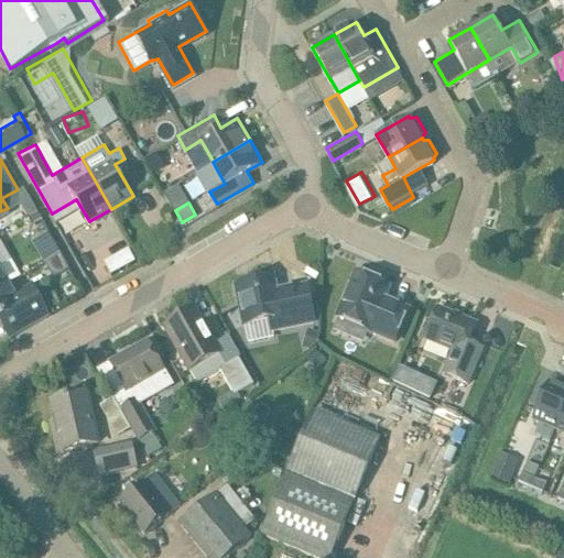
[(53,272),(68,265),(51,227),(35,234),(53,272)]
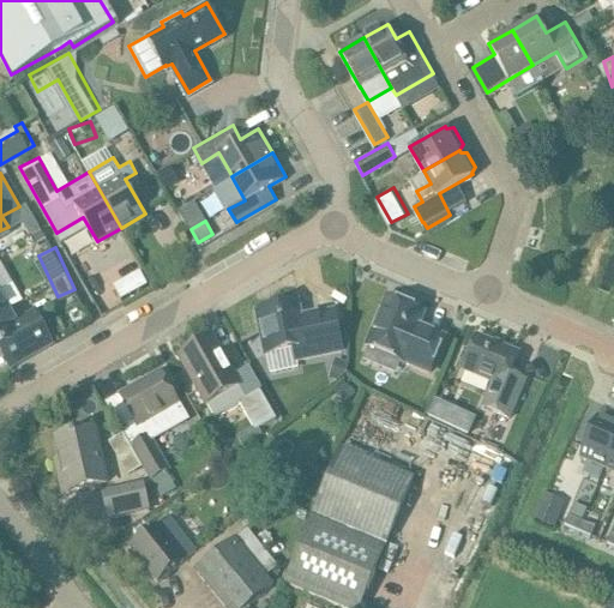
[(0,311),(11,305),(23,298),(0,257),(0,311)]
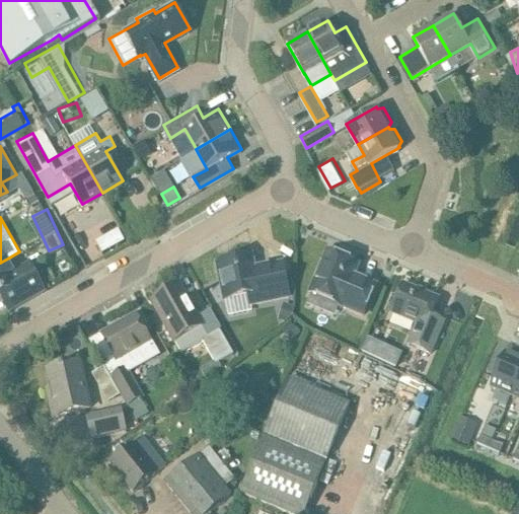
[(117,227),(96,239),(102,250),(123,238),(117,227)]
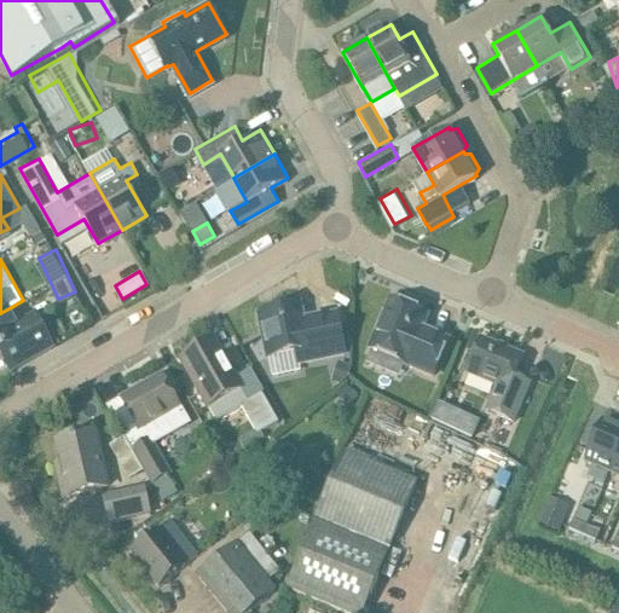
[(408,362),(433,371),(447,337),(421,327),(427,312),(391,298),(371,345),(408,360),(408,362)]
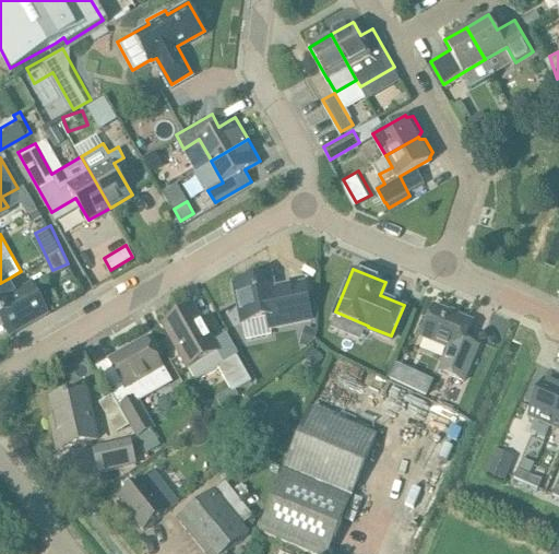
[(269,314),(271,325),(311,316),(304,281),(274,286),(271,273),(234,282),(242,319),(269,314)]
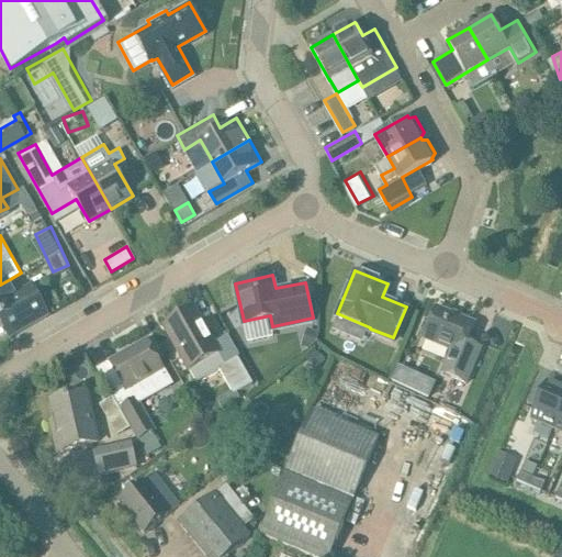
[(0,318),(1,318),(10,333),(48,311),(34,287),(19,296),(10,279),(0,285),(0,318)]
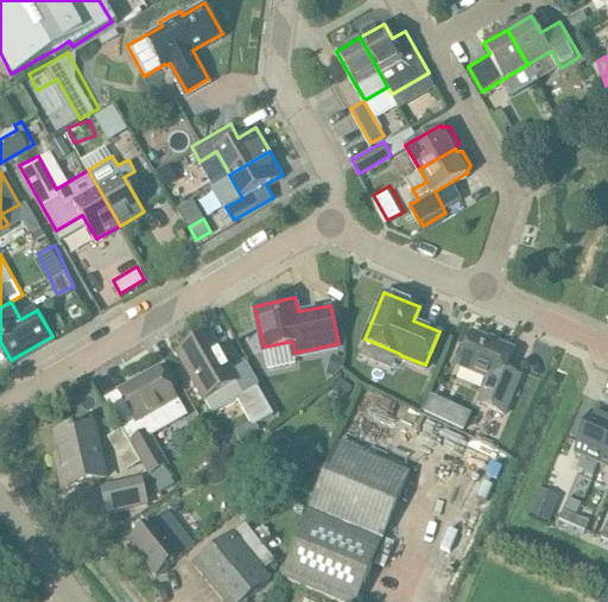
[(475,400),(505,412),(521,372),(506,365),(513,346),(473,329),(458,362),(487,374),(475,400)]
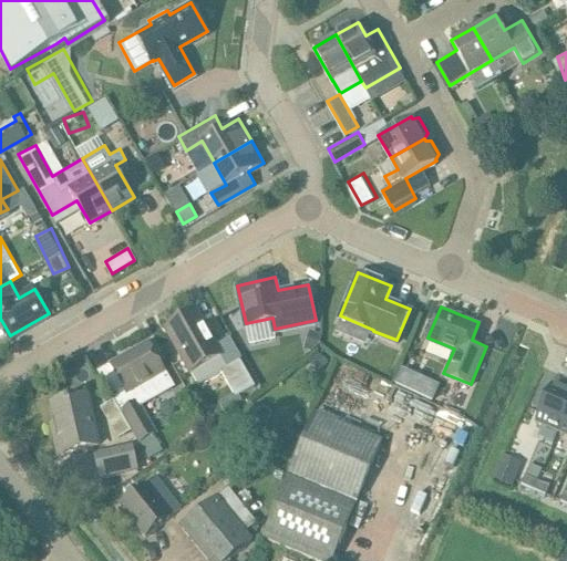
[(220,367),(227,363),(196,309),(166,325),(198,382),(222,369),(220,367)]
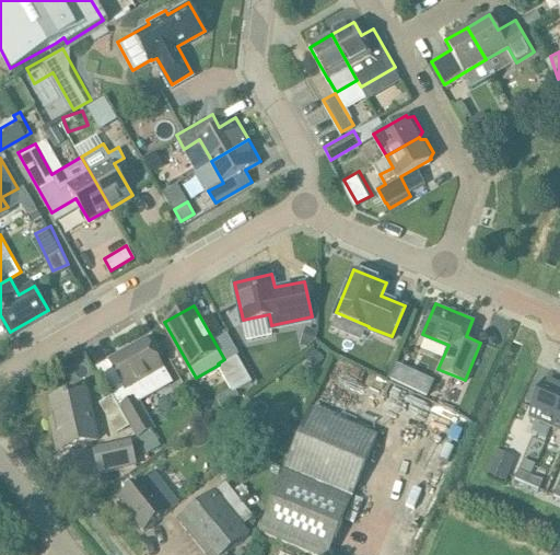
[(113,392),(118,403),(138,393),(142,401),(173,383),(146,337),(109,358),(126,385),(113,392)]
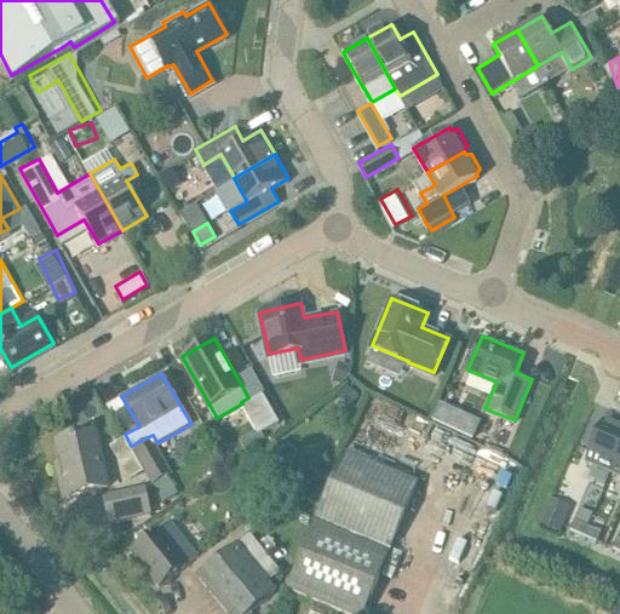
[(242,403),(258,431),(279,419),(263,390),(248,397),(241,402),(242,403)]
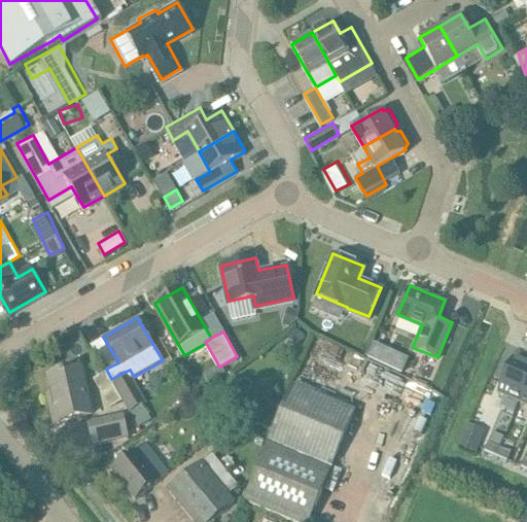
[(497,390),(517,398),(526,374),(526,359),(513,354),(497,390)]
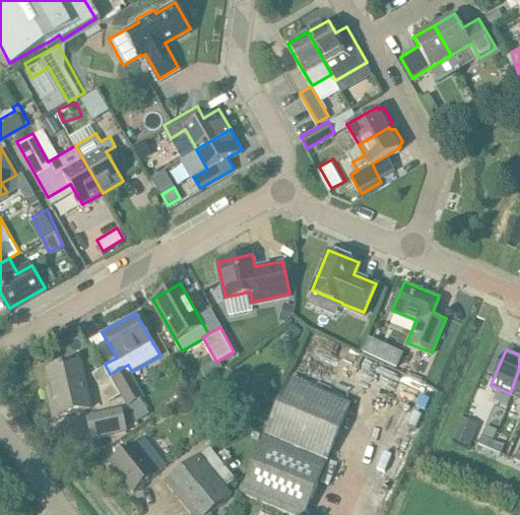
[(59,412),(90,406),(80,362),(49,369),(59,412)]
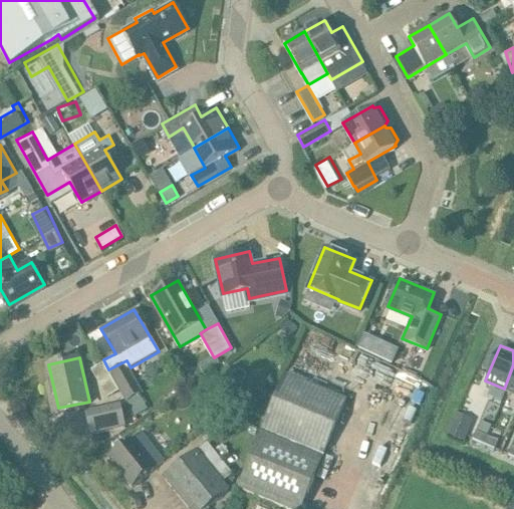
[(127,399),(135,413),(148,406),(140,392),(143,391),(131,367),(126,360),(108,369),(125,400),(127,399)]
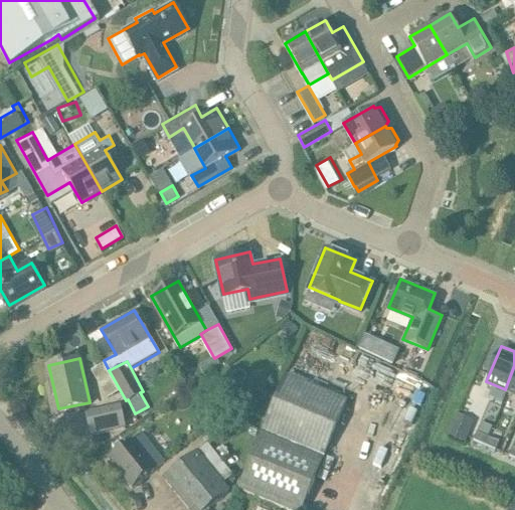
[(514,393),(514,365),(505,389),(514,393)]
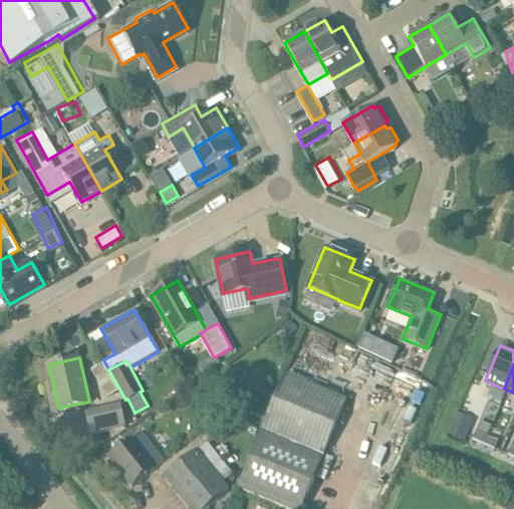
[(300,508),(347,397),(285,371),(238,486),(295,508),(300,508)]
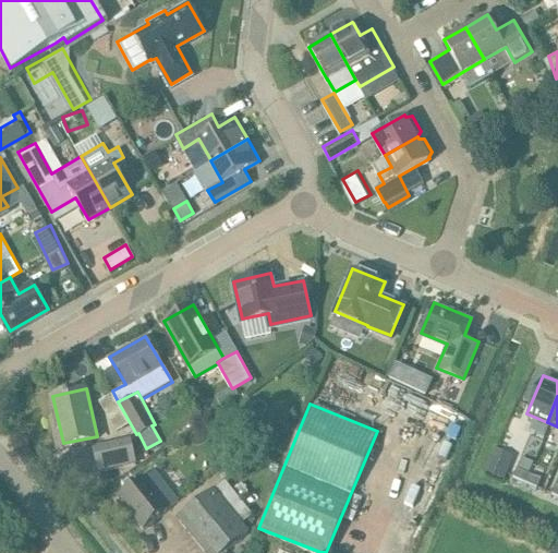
[(131,434),(93,443),(98,469),(136,461),(131,434)]
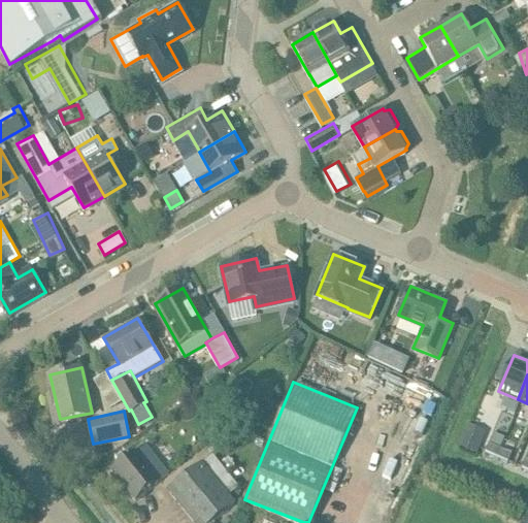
[(477,448),(487,427),(469,420),(460,440),(477,448)]
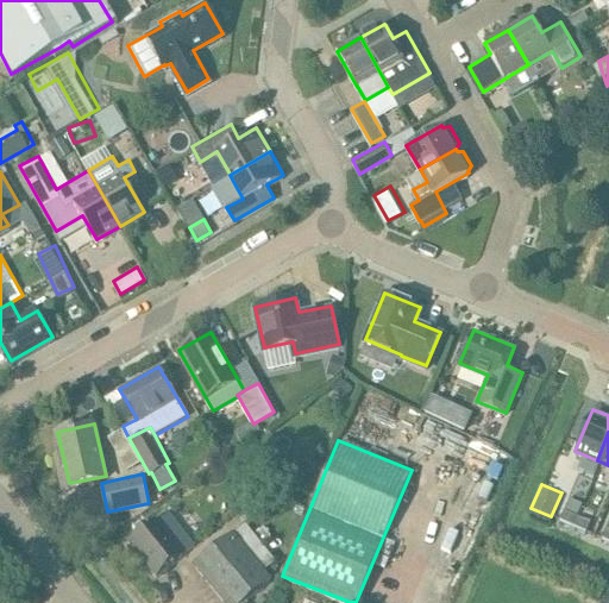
[(559,516),(572,522),(577,513),(564,508),(559,516)]
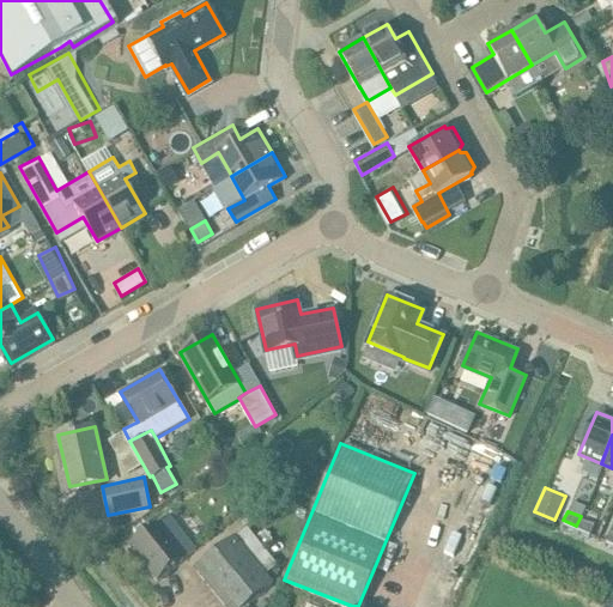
[(581,516),(576,526),(590,532),(594,522),(581,516)]
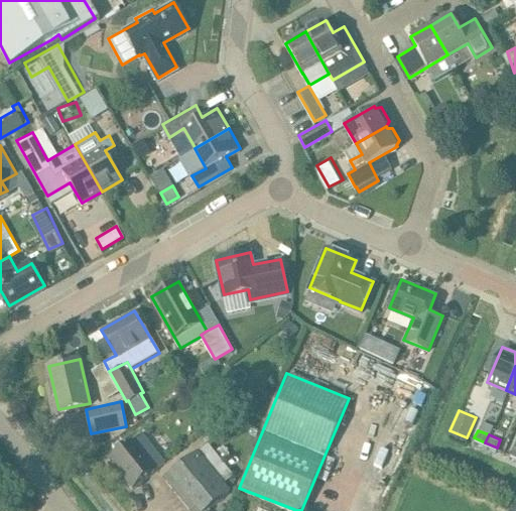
[(155,469),(131,437),(109,456),(133,486),(155,469)]
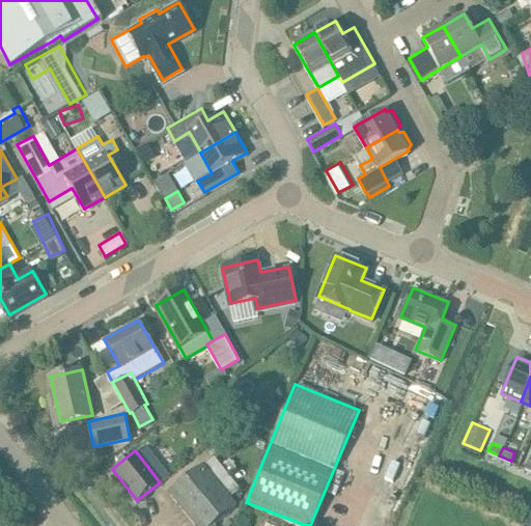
[(169,490),(197,525),(210,525),(238,503),(231,495),(240,488),(229,473),(238,466),(228,455),(220,463),(214,455),(205,463),(204,462),(169,490)]
